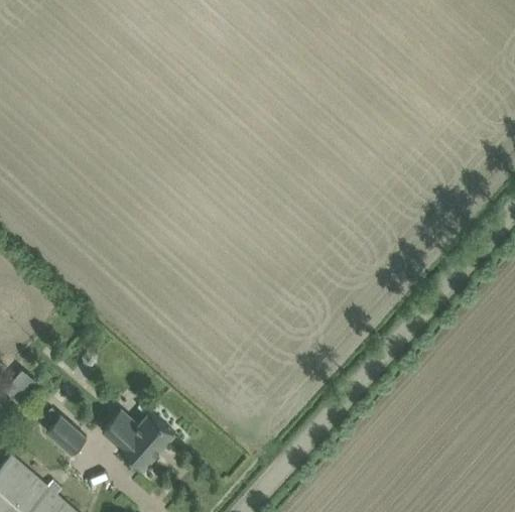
[(5,388),(19,400),(35,381),(21,370),(5,388)]
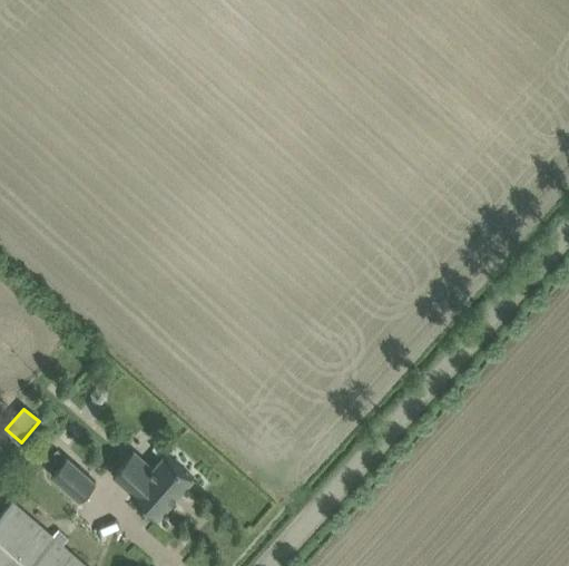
[(131,458),(128,464),(115,477),(134,494),(133,496),(160,520),(195,480),(167,457),(150,475),(131,458)]
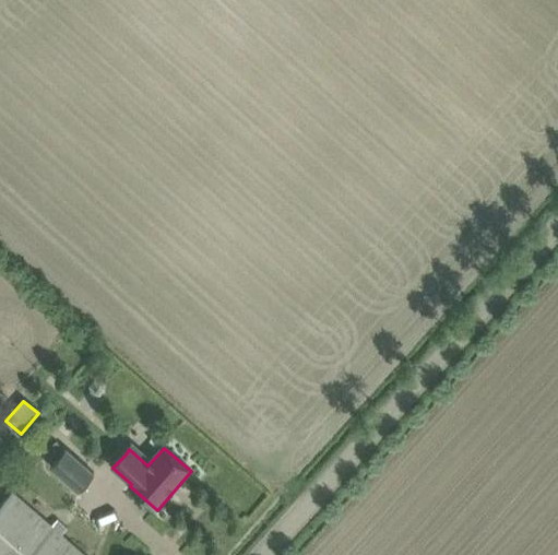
[(68,451),(52,470),(80,494),(95,476),(68,451)]
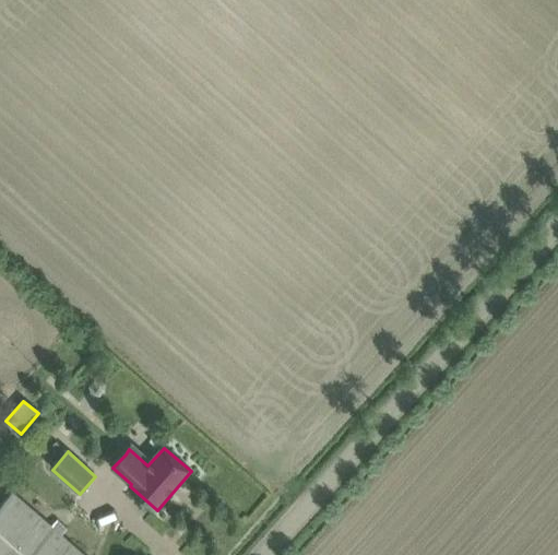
[(0,510),(0,554),(81,554),(78,552),(62,538),(52,529),(14,495),(0,510)]
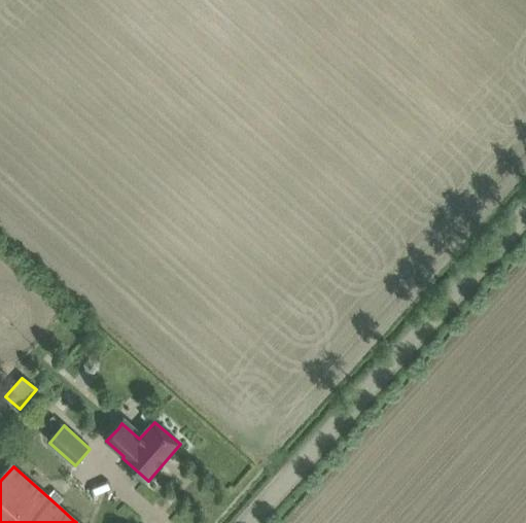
[(56,492),(49,498),(59,507),(65,499),(56,492)]
